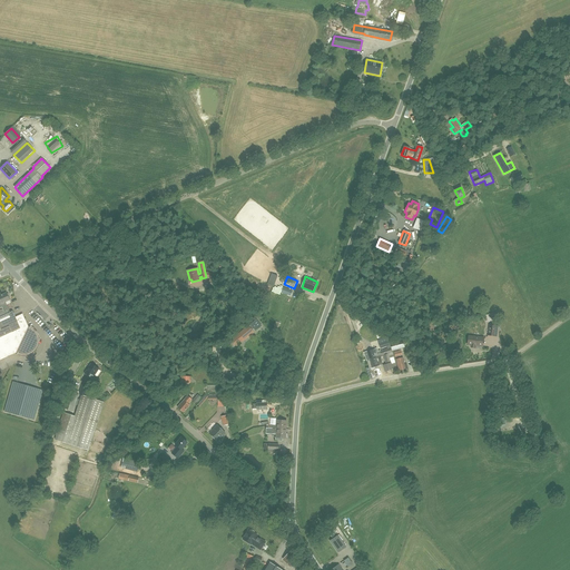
[(228,279),(226,283),(225,286),(229,290),(234,282),(228,279)]
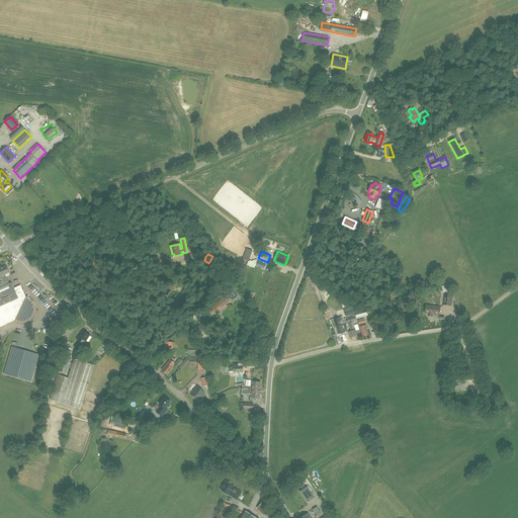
[(253,265),(255,265),(255,266),(264,269),(266,264),(257,261),(256,262),(249,259),(247,264),(253,267),(253,265)]
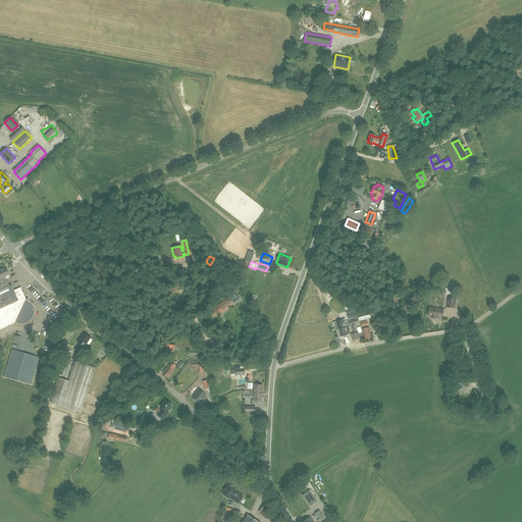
[(0,282),(2,281),(3,283),(0,284),(0,329),(15,323),(16,324),(19,324),(22,325),(27,324),(30,322),(32,320),(34,317),(35,314),(35,311),(35,307),(33,304),(31,302),(28,300),(27,300),(20,288),(14,291),(12,285),(9,286),(5,276),(9,274),(8,274),(9,272),(8,269),(6,269),(6,268),(0,270),(0,282)]
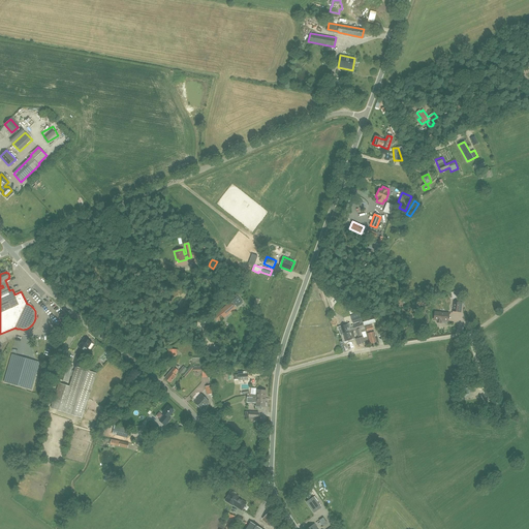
[(224,315),(225,316),(236,308),(234,307),(236,305),(237,307),(243,303),(238,297),(232,301),(232,302),(231,303),(230,303),(215,315),(220,321),(223,319),(221,317),(224,315)]
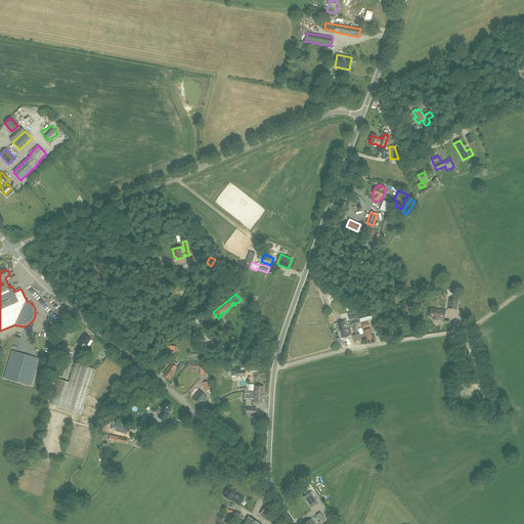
[(457,300),(449,299),(448,308),(456,310),(457,300)]
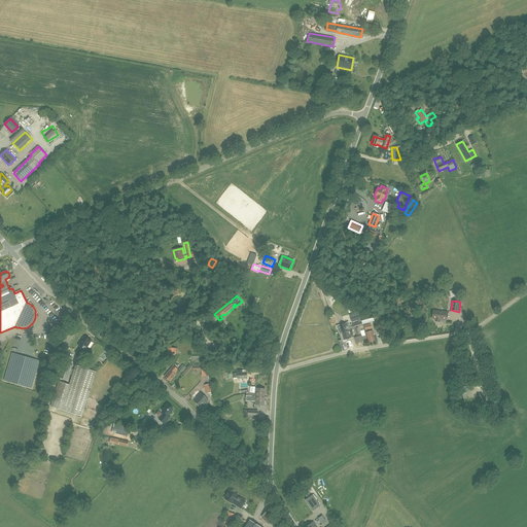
[(433,310),(432,319),(447,320),(448,312),(433,310)]
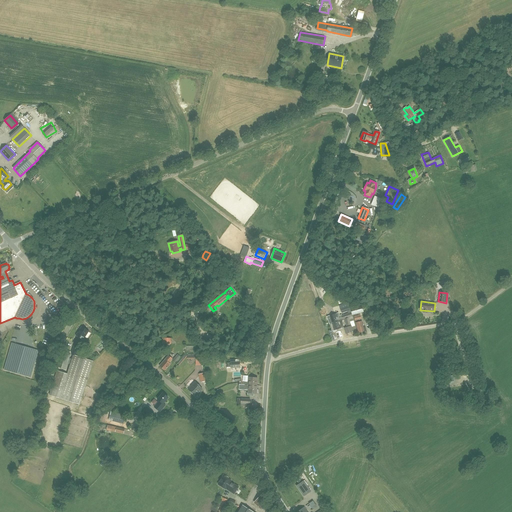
[(352,316),(351,313),(349,306),(340,309),(342,313),(347,311),(348,314),(342,316),(342,314),(339,315),(337,315),(337,313),(330,316),(331,319),(328,320),(329,324),(330,324),(331,327),(333,327),(334,330),(344,327),(342,322),(345,321),(347,326),(351,325),(351,326),(344,328),(346,334),(353,331),(356,330),(352,316)]
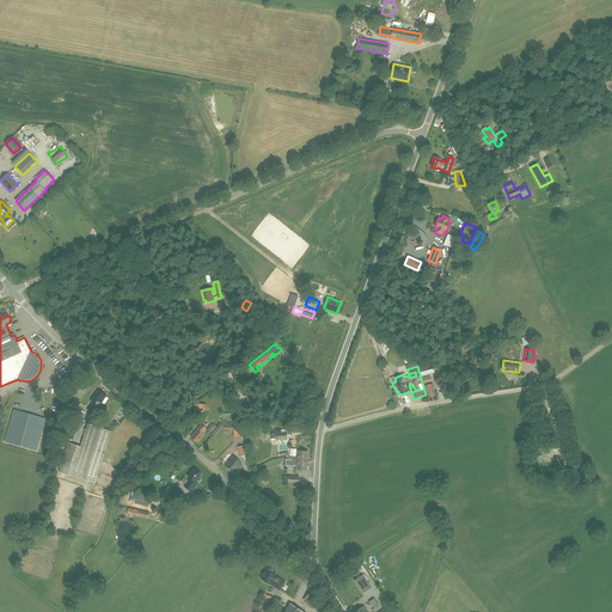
[(426,386),(428,398),(438,396),(436,391),(434,391),(433,384),(426,386)]
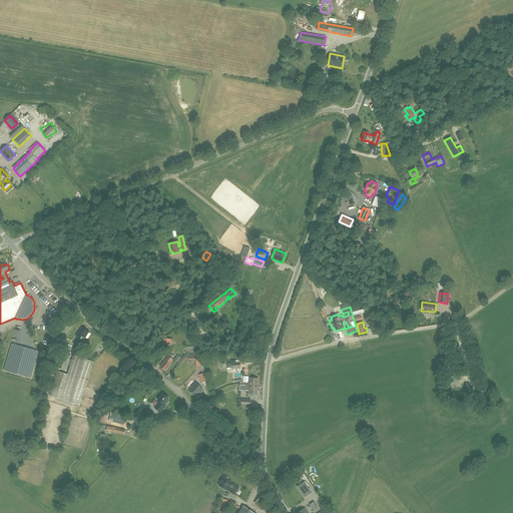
[(82,341),(89,332),(82,328),(76,336),(78,337),(74,343),(79,346),(82,341)]
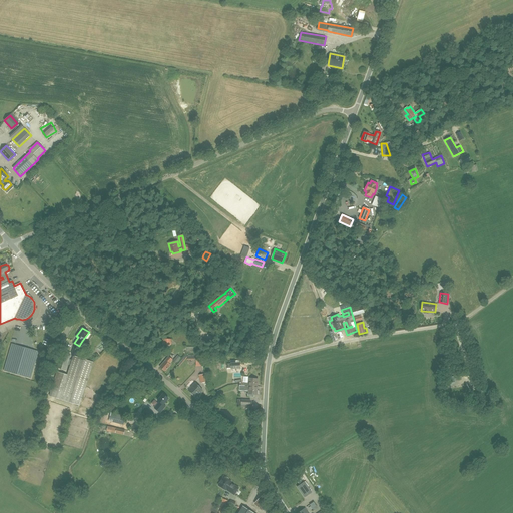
[(31,378),(39,351),(12,344),(4,371),(31,378)]
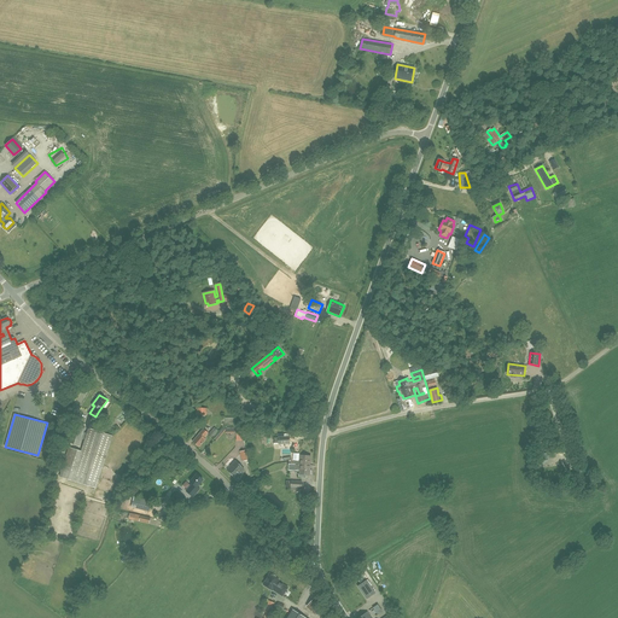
[(86,427),(75,424),(69,443),(80,447),(86,427)]
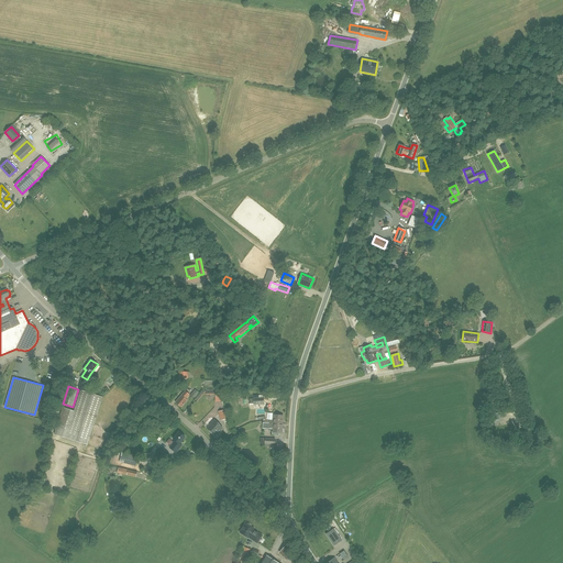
[(194,398),(199,393),(196,389),(190,395),(194,398)]
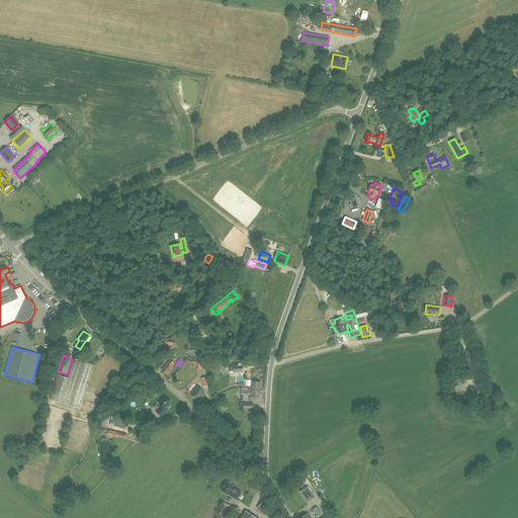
[(197,361),(197,358),(187,358),(180,367),(182,369),(189,361),(197,361)]
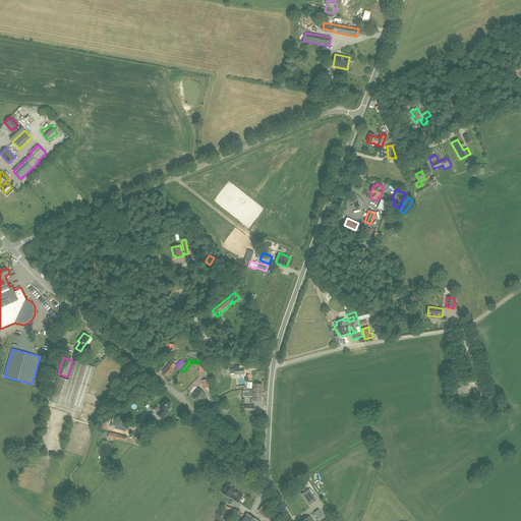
[(50,402),(80,411),(95,367),(74,361),(68,381),(58,378),(50,402)]
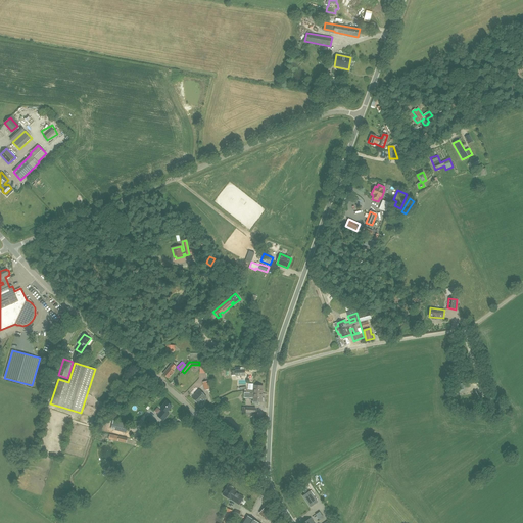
[(169,378),(174,372),(173,371),(176,367),(173,363),(162,374),(169,378)]
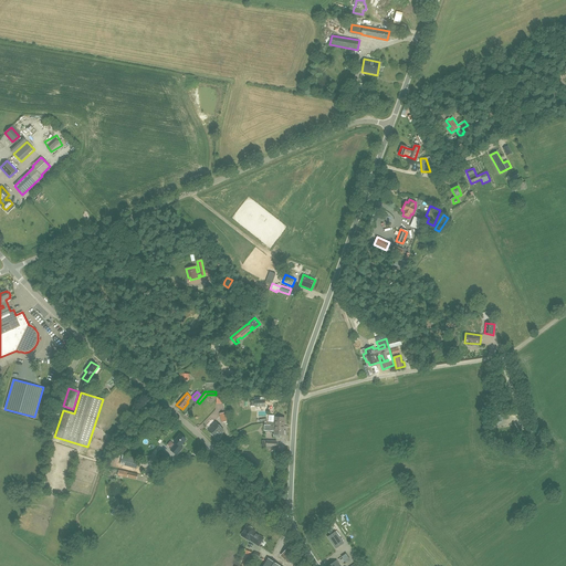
[(271,422),(271,426),(284,426),(284,417),(275,417),(275,422),(271,422)]
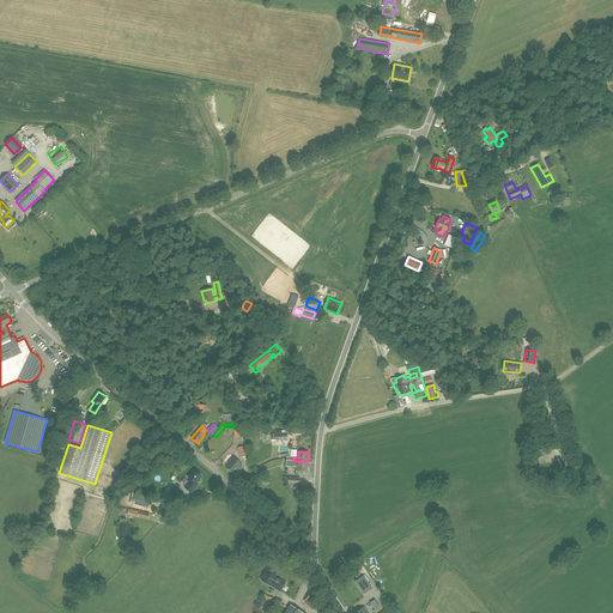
[(234,457),(225,466),(234,474),(236,472),(237,473),(242,468),(241,467),(242,466),(234,457)]
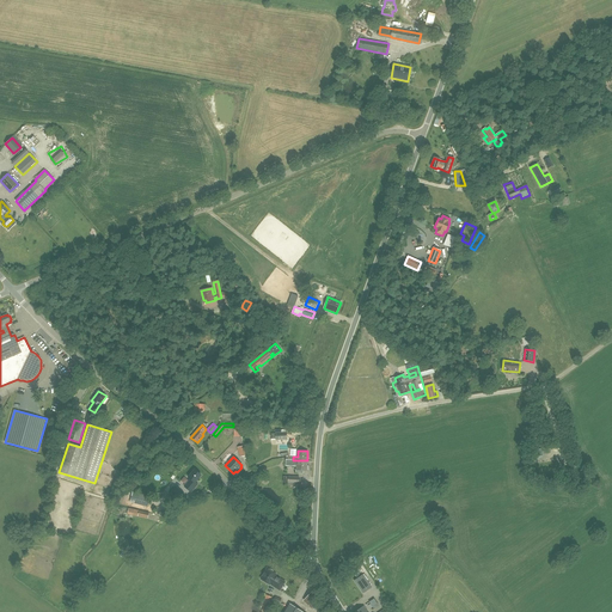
[(286,459),(286,466),(297,466),(297,470),(295,470),(295,473),(304,473),(304,470),(306,470),(307,460),(293,460),(286,459)]
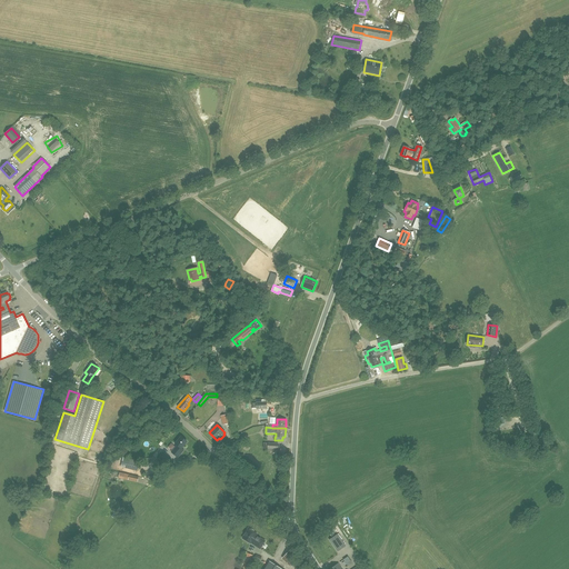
[(181,449),(187,441),(181,437),(176,443),(178,446),(172,452),(178,457),(183,450),(181,449)]
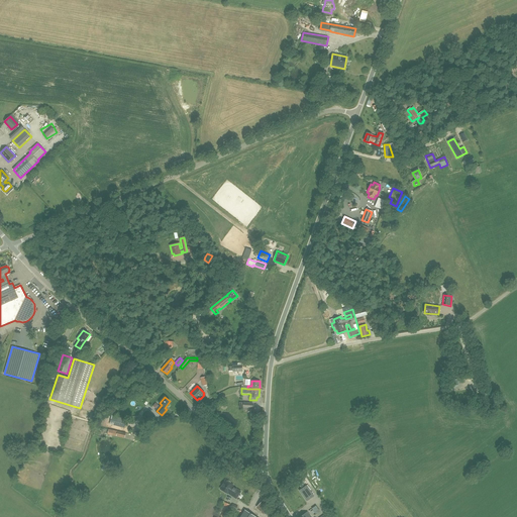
[(149,412),(144,416),(151,422),(157,417),(149,412)]
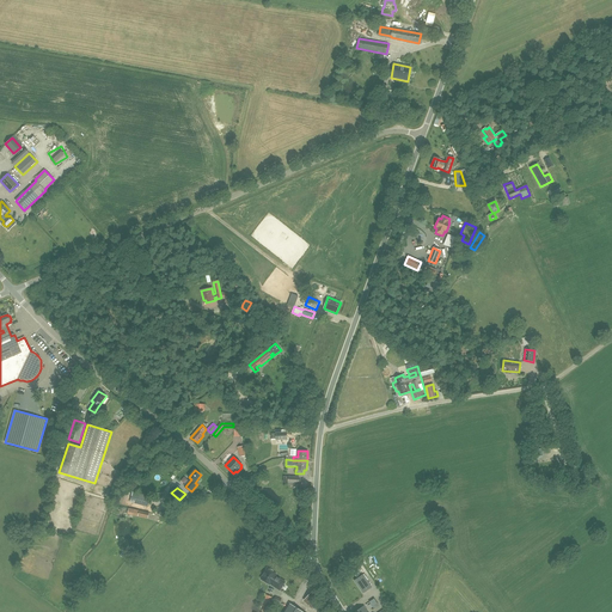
[(269,585),(270,583),(280,591),(285,582),(275,575),(276,574),(274,573),(274,571),(273,570),(271,570),(270,569),(269,570),(267,569),(261,579),(269,585)]
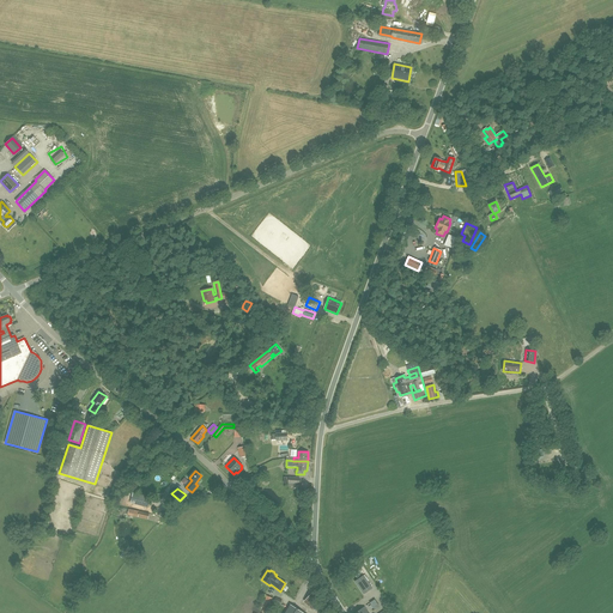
[(363,576),(356,581),(364,594),(371,588),(363,576)]
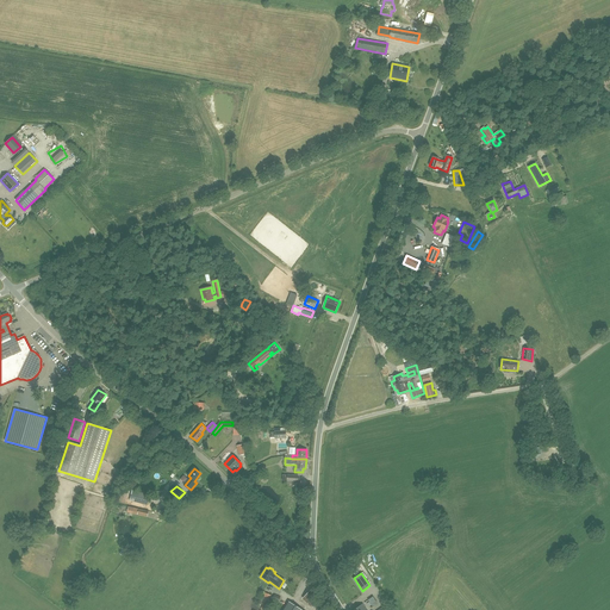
[(260,603),(262,604),(261,609),(263,609),(265,609),(272,595),(263,592),(260,603)]
